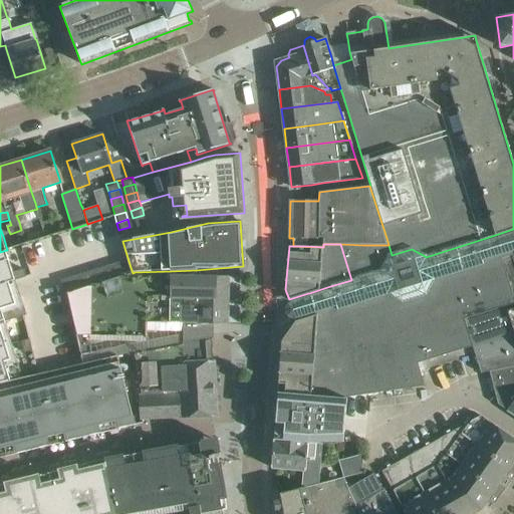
[(351,280),(372,273),(362,245),(340,244),(351,280)]
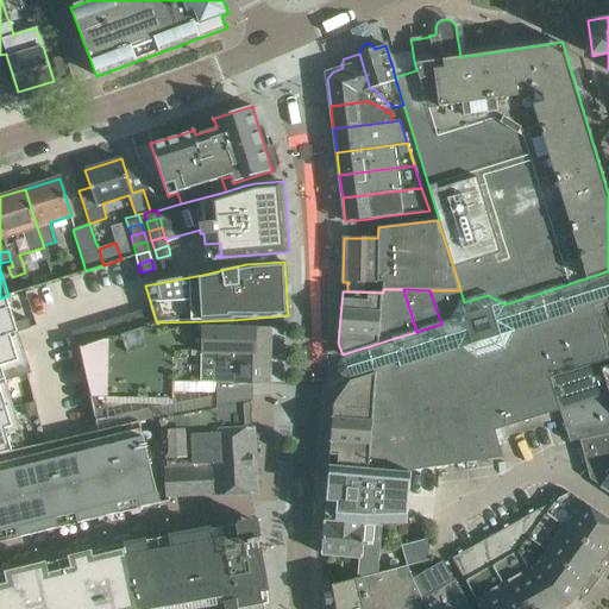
[(464,302),(460,290),(429,290),(441,324),(451,321),(451,319),(459,303),(464,302)]
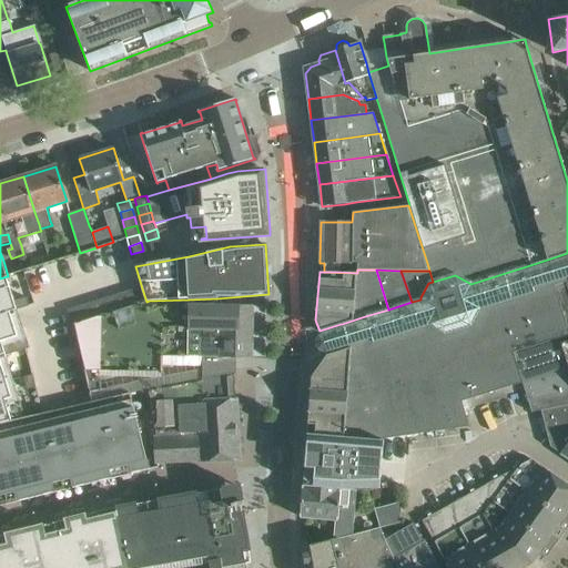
[(0,422),(24,416),(6,355),(3,347),(13,344),(27,340),(23,330),(16,332),(9,312),(17,310),(14,301),(7,276),(0,279),(0,422)]
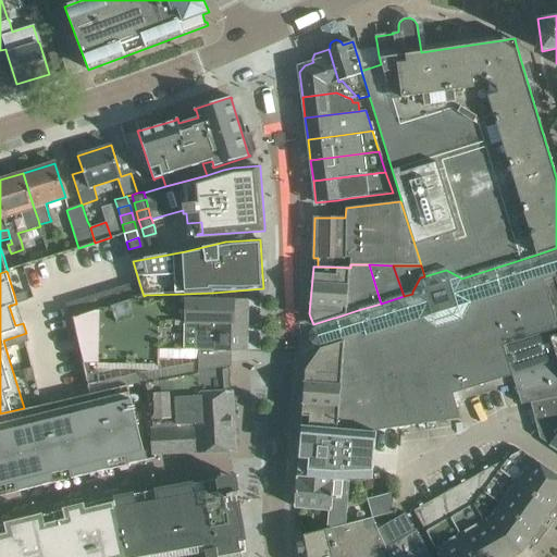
[(529,283),(539,314),(556,308),(556,287),(554,275),(529,283)]
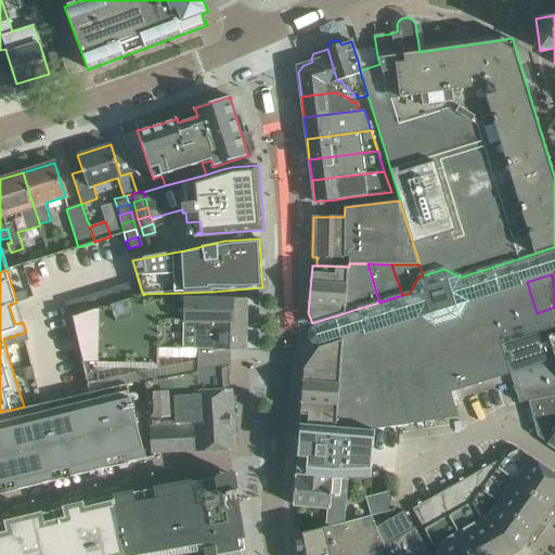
[(139,282),(131,285),(134,297),(143,295),(139,282)]
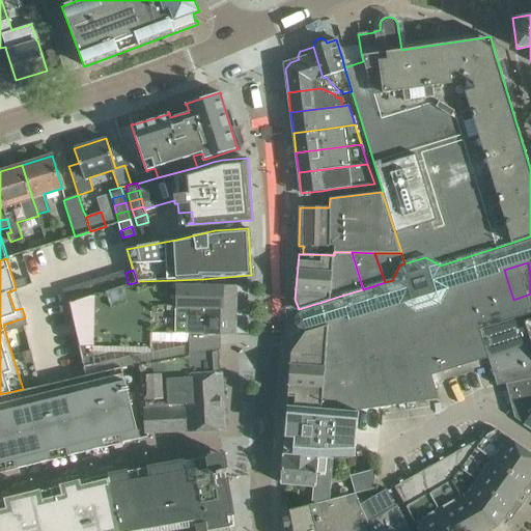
[(326,328),(314,344),(353,411),(380,407),(439,398),(431,375),(487,358),(497,386),(505,384),(530,375),(530,355),(523,329),(513,300),(504,270),(447,288),(447,289),(440,303),(415,311),(401,304),(400,302),(325,326),(326,328)]
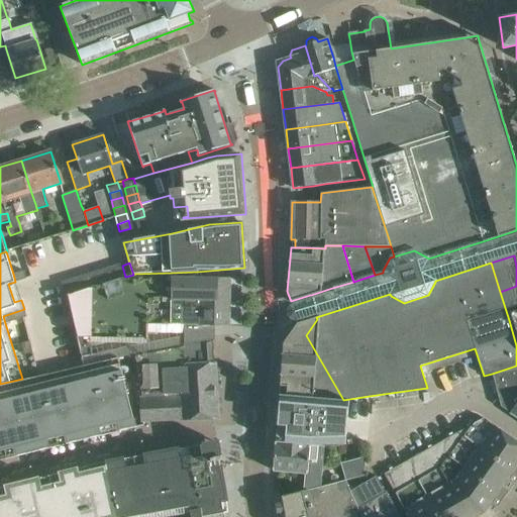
[(122,266),(114,268),(118,279),(125,277),(122,266)]
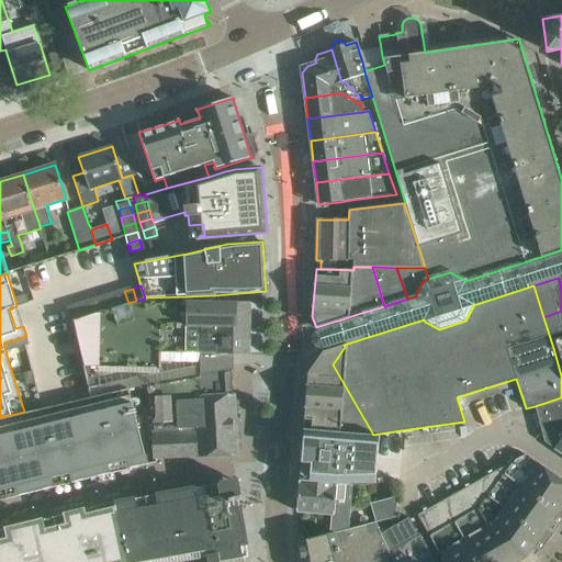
[(124,291),(116,293),(121,306),(128,303),(124,291)]
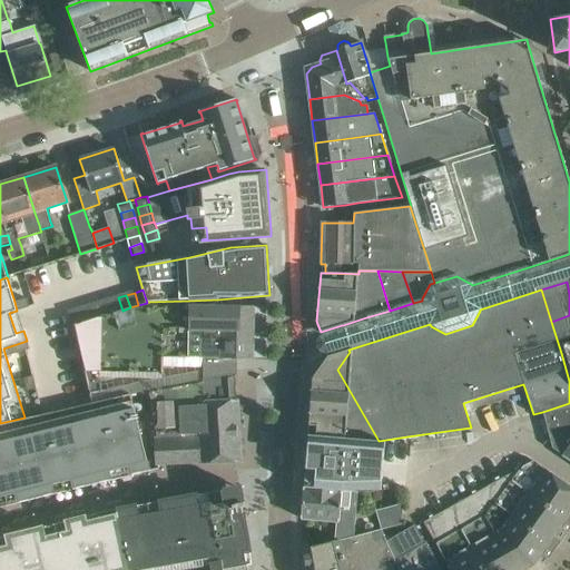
[(118,297),(110,300),(115,313),(123,311),(118,297)]
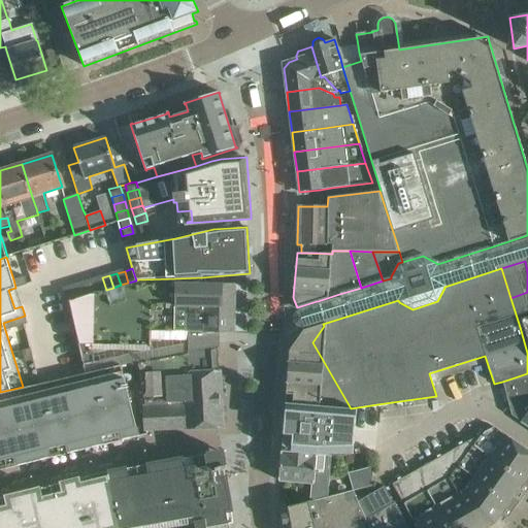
[(25,276),(13,279),(15,288),(27,285),(25,276)]
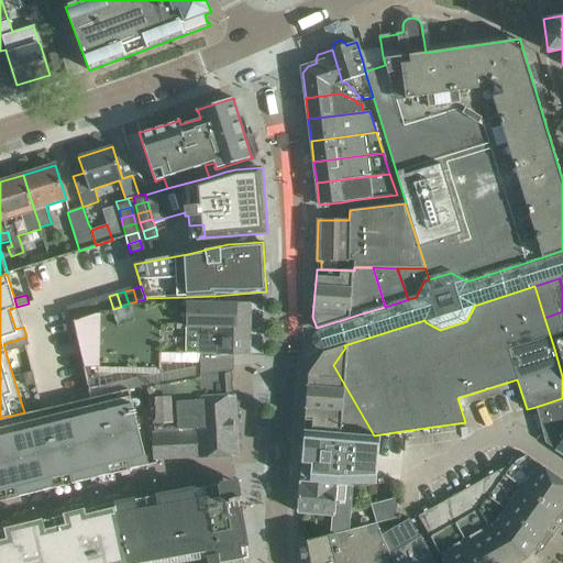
[(72,322),(84,367),(159,368),(159,354),(250,355),(251,302),(218,302),(218,306),(214,306),(214,296),(187,297),(147,298),(145,299),(136,301),(129,304),(121,307),(113,309),(105,311),(97,313),(89,317),(81,319),(73,321),(72,322)]
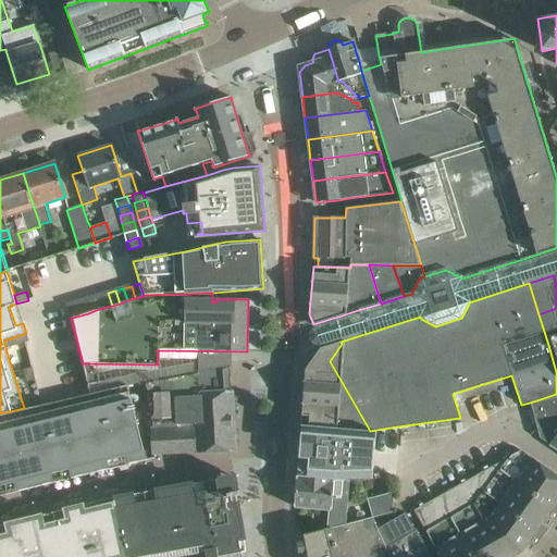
[(108,293),(100,296),(103,308),(112,306),(108,293)]
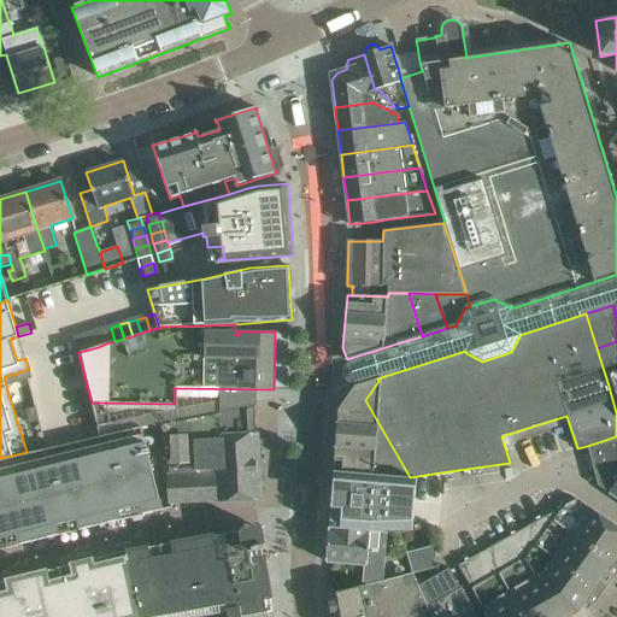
[(111,328),(101,330),(106,344),(115,341),(111,328)]
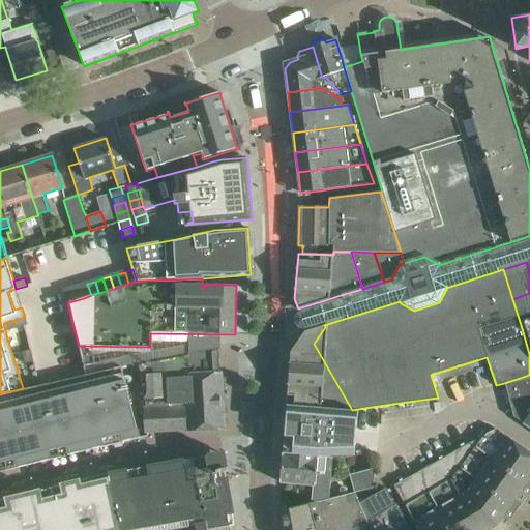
[(87,284),(80,286),(84,298),(91,295),(87,284)]
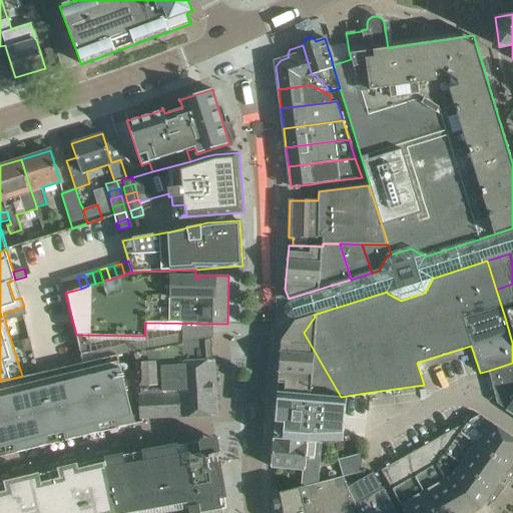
[(77,277),(70,280),(74,291),(81,289),(77,277)]
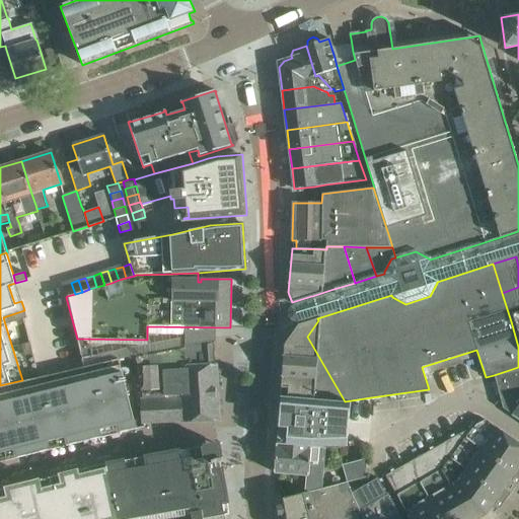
[(71,283),(63,285),(67,296),(75,294),(71,283)]
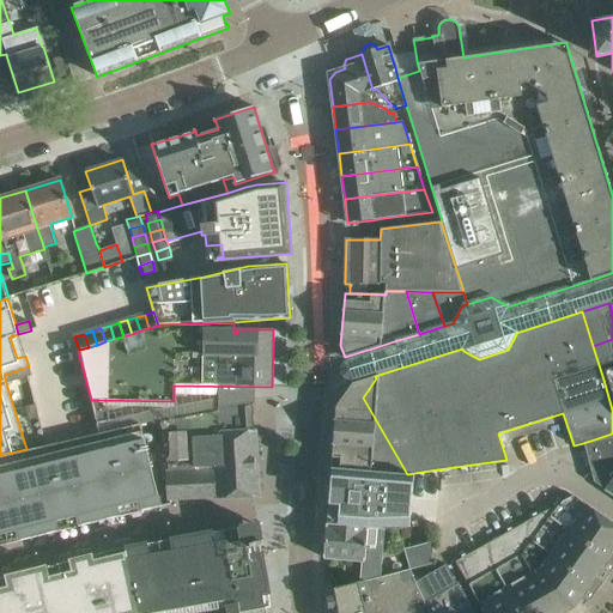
[(612,339),(593,346),(604,380),(612,376),(612,339)]
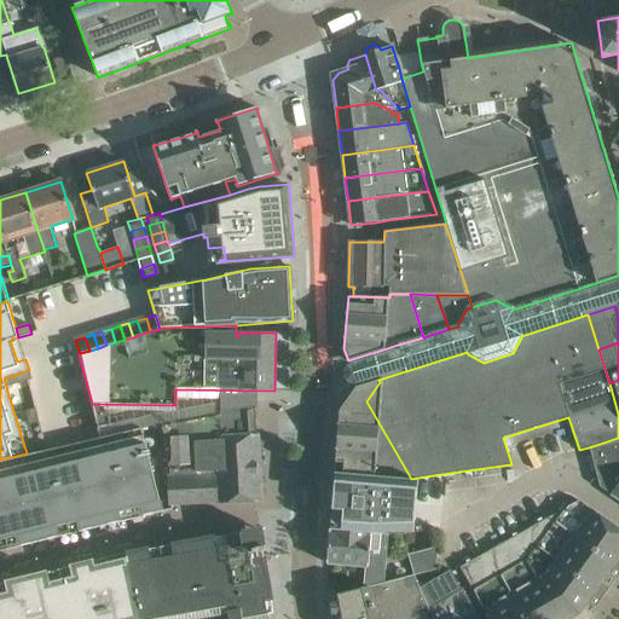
[(29,370),(15,375),(18,383),(28,381),(32,380),(29,370)]
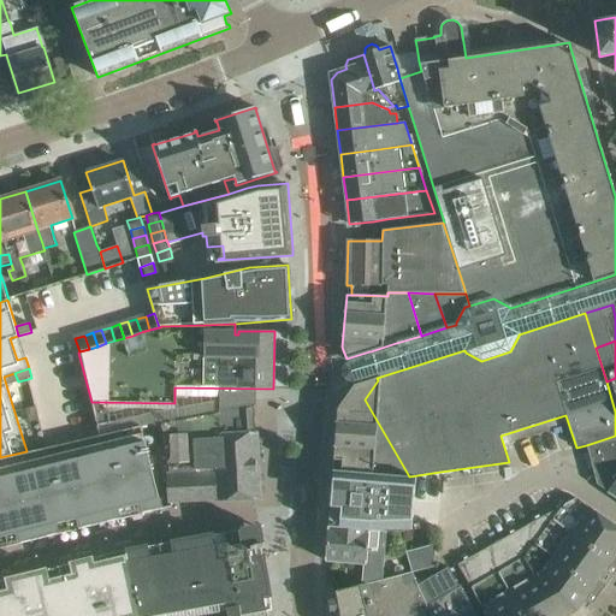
[(15,373),(4,377),(6,385),(18,381),(15,373)]
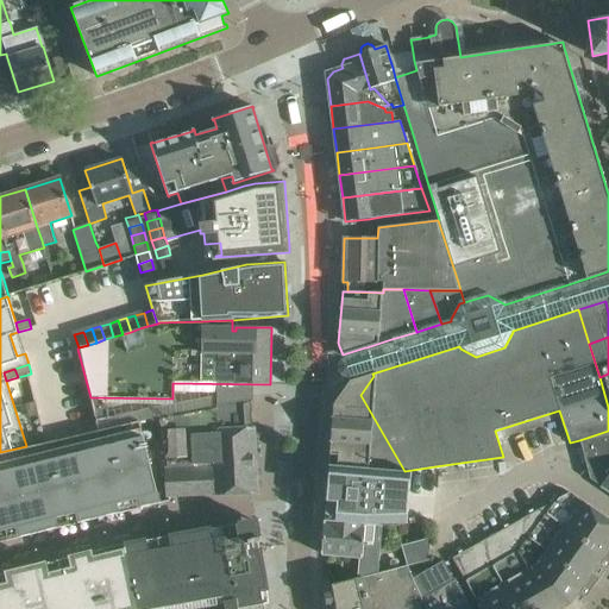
[(333,405),(330,465),(353,466),(405,471),(360,395),(374,376),(372,374),(350,381),(336,401),(333,405)]
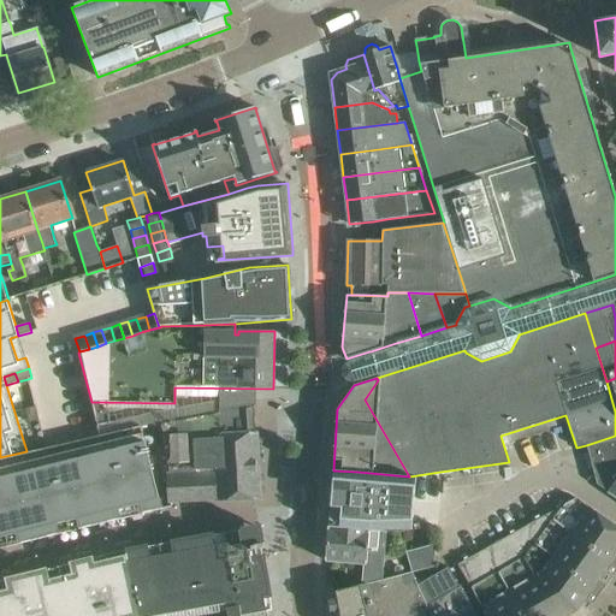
[(37,404),(28,407),(31,420),(41,418),(37,404)]
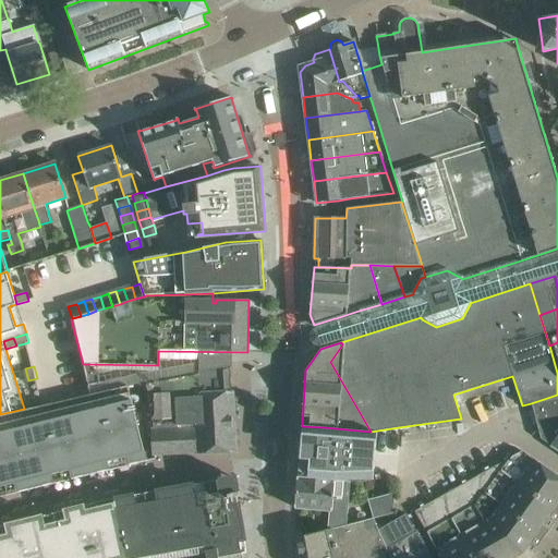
[(147,377),(149,431),(150,456),(196,452),(196,453),(237,452),(233,390),(231,390),(230,367),(232,367),(231,366),(147,377)]
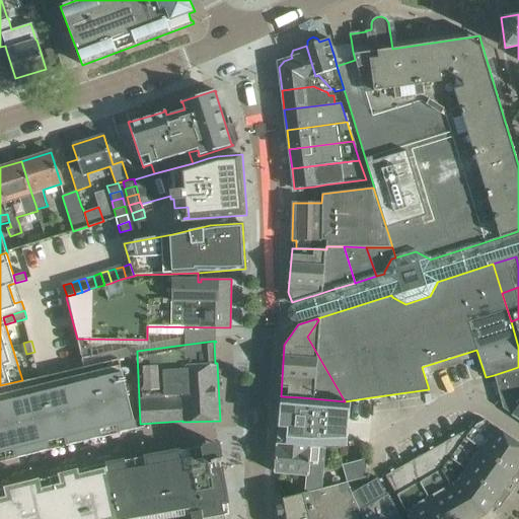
[(0,461),(136,429),(124,378),(121,368),(119,361),(119,359),(118,359),(94,365),(85,367),(82,367),(39,377),(22,380),(0,385),(0,461)]
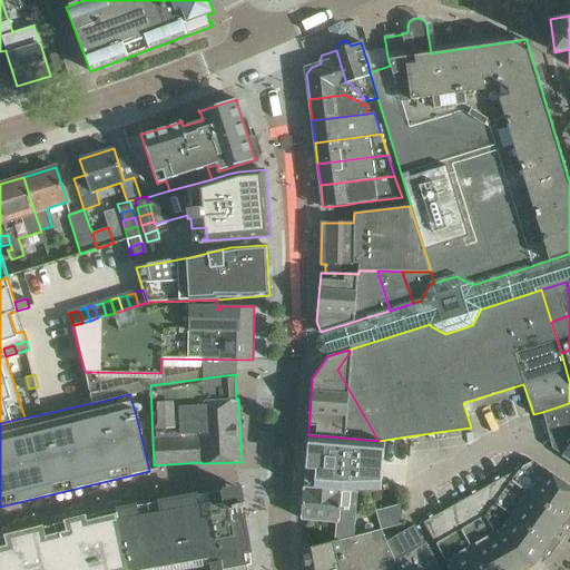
[(569,403),(542,412),(552,448),(569,460),(569,403)]
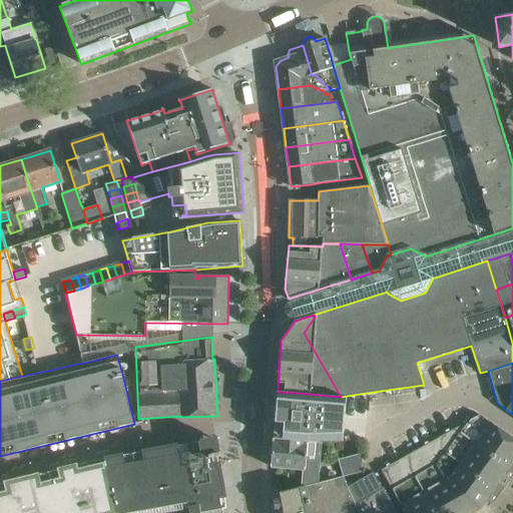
[(277,397),(273,439),(308,442),(344,441),(347,398),(341,397),(298,393),(278,392),(277,397)]
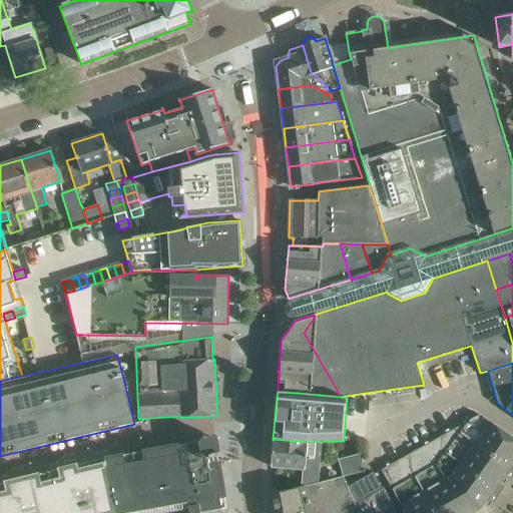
[(422,447),(402,458),(381,470),(389,484),(391,487),(403,509),(405,512),(471,512),(480,509),(485,501),(491,505),(496,497),(512,474),(512,473),(512,438),(505,433),(480,415),(462,424),(442,436),(422,447)]
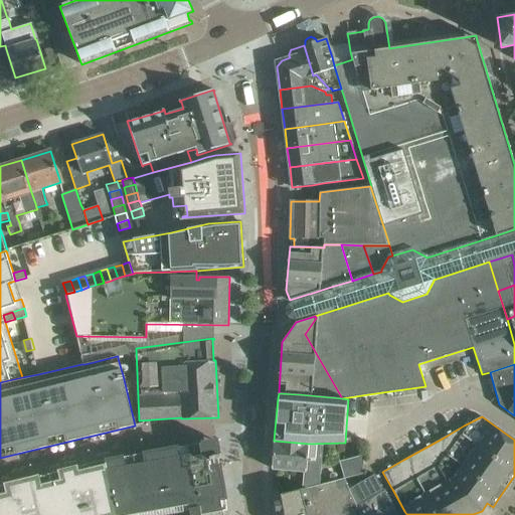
[(202,514),(223,511),(227,510),(218,458),(219,458),(216,441),(104,461),(112,496),(113,496),(196,482),(202,514)]
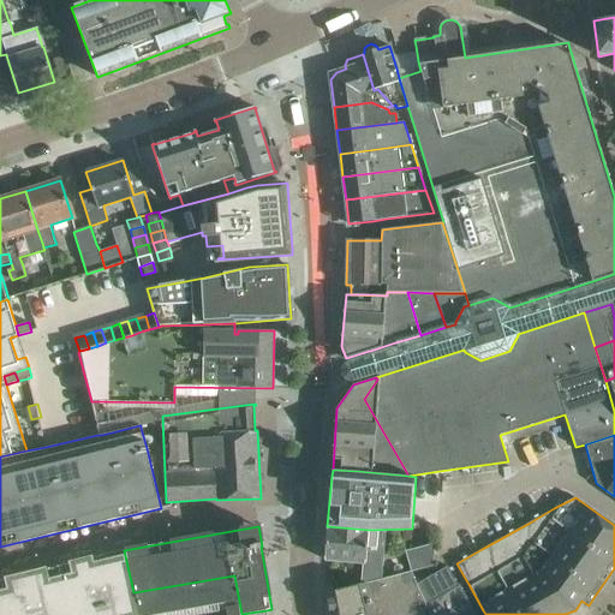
[(327,527),(324,560),(348,562),(357,562),(363,562),(362,584),(365,583),(381,579),(382,563),(376,563),(377,548),(366,548),(368,531),(327,527)]
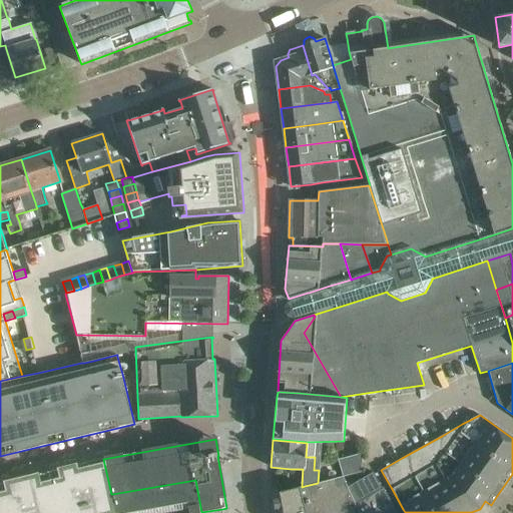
[(343,477),(362,472),(363,453),(338,460),(343,477)]
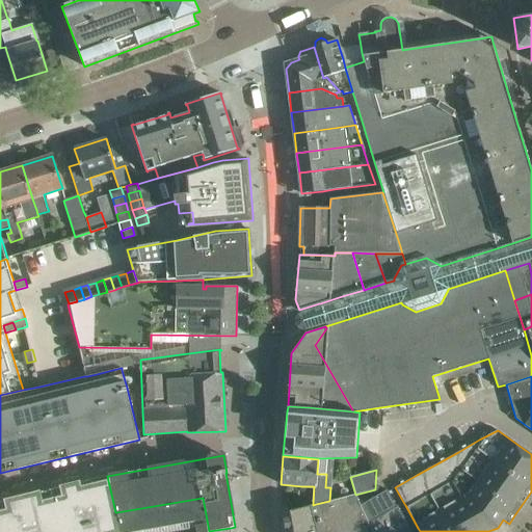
[(120,531),(115,512),(107,476),(0,501),(0,531),(120,531)]
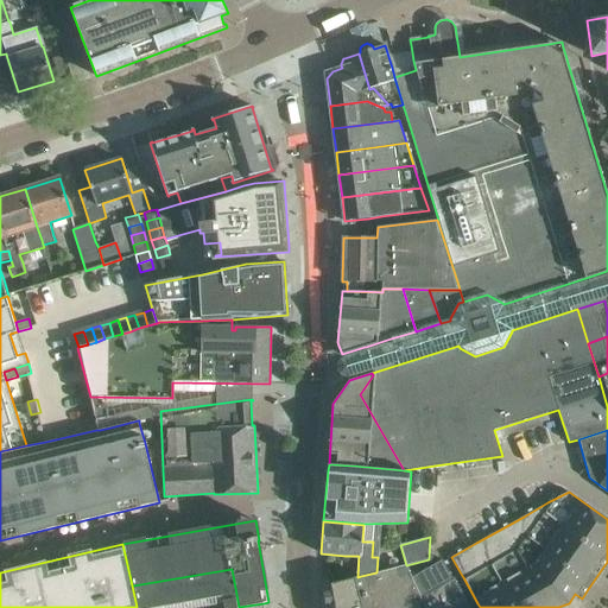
[(430,593),(437,607),(470,607),(454,578),(453,578),(442,559),(412,577),(419,599),(430,593)]
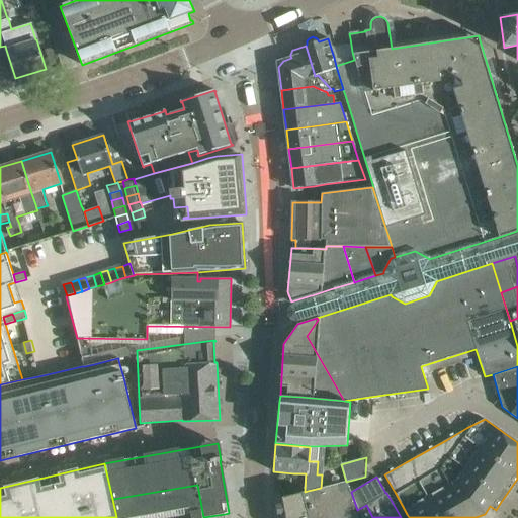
[(357,510),(351,492),(346,482),(321,488),(308,491),(315,517),(355,517),(359,517),(357,510)]
